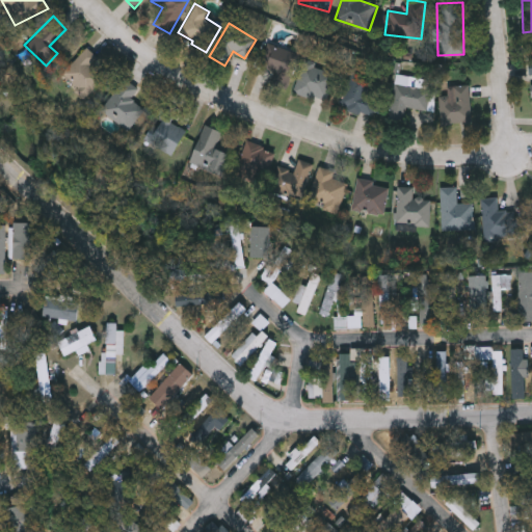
[(270,83),(273,71),(260,68),(265,45),(297,52),(289,88),(270,83)]
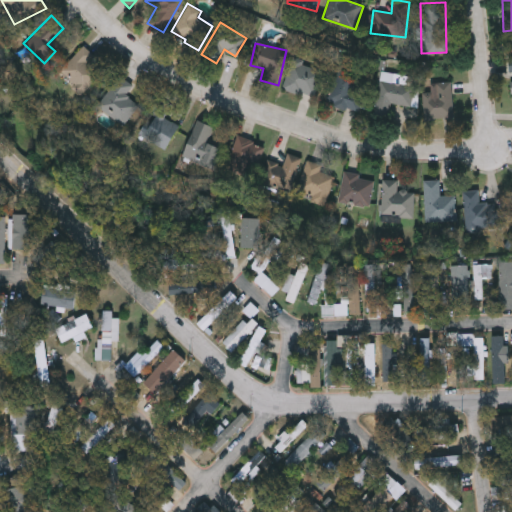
[(100,72),(82,93),(58,72),(82,45),(93,55),(87,61),(100,72)]
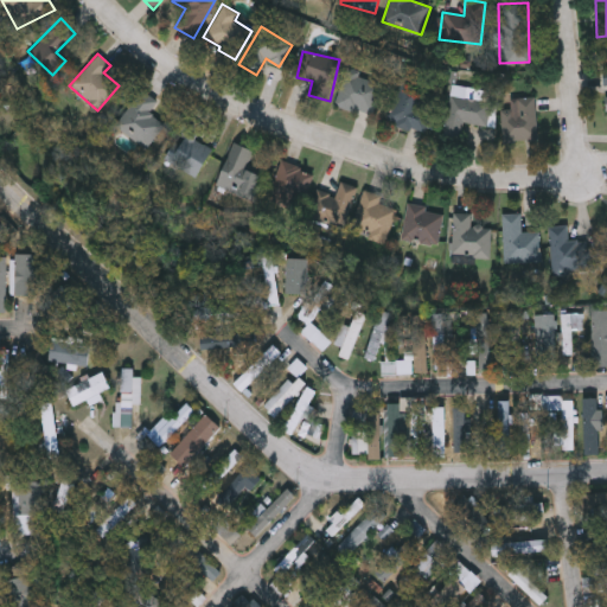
[(336,104),(344,70),(381,78),(372,113),(336,104)]
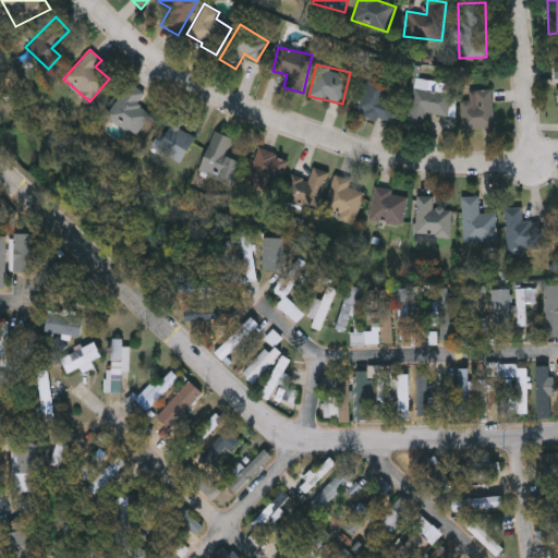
[(388,122),(355,109),(370,73),(403,87),(388,122)]
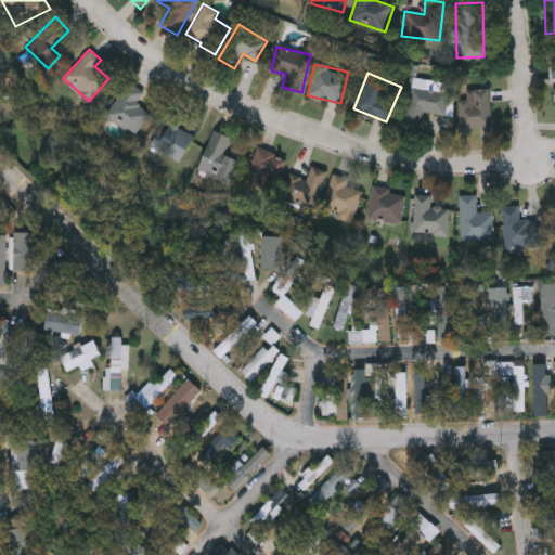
[(104,115),(128,81),(143,92),(136,102),(151,113),(134,136),(104,115)]
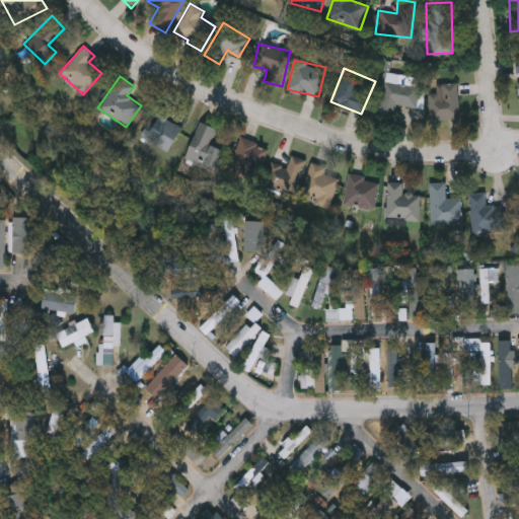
[(378,116),(384,81),(419,86),(416,107),(395,104),(392,118),(378,116)]
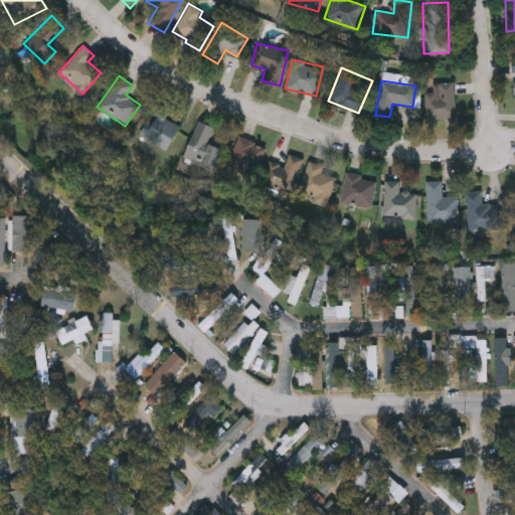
[(425,82),(454,82),(454,119),(425,119),(425,82)]
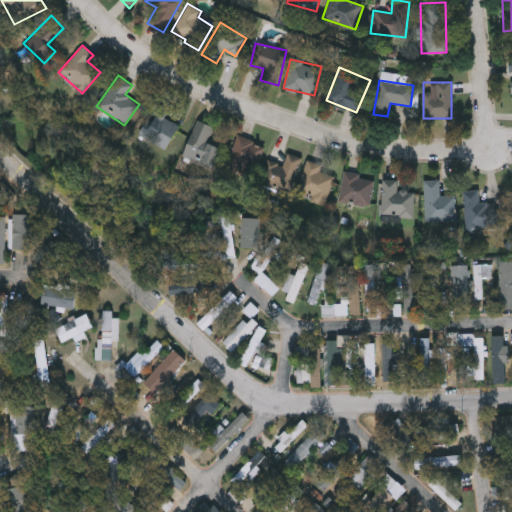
[(138,135),(154,100),(168,107),(163,117),(178,124),(167,149),(138,135)]
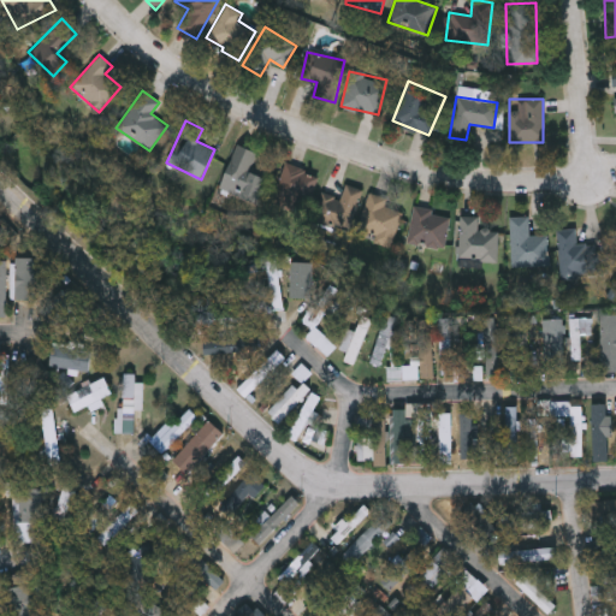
[(267,177),(260,201),(221,191),(234,144),(255,150),(249,172),(267,177)]
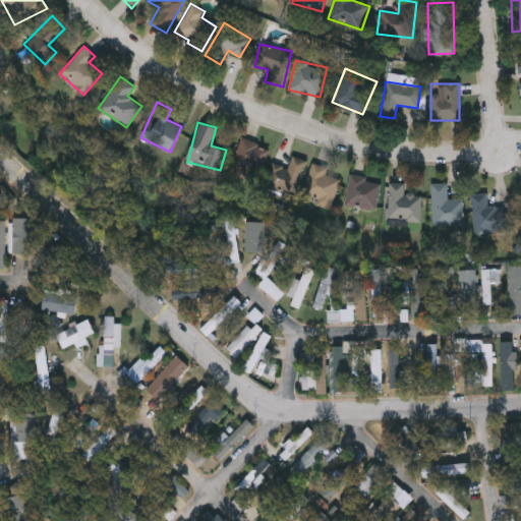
[(230,172),(241,138),(270,149),(258,181),(230,172)]
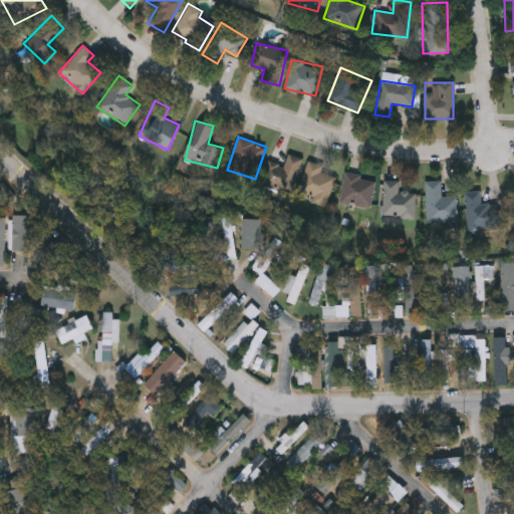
[(269,161),(284,165),(288,154),(302,158),(292,193),(262,185),(269,161)]
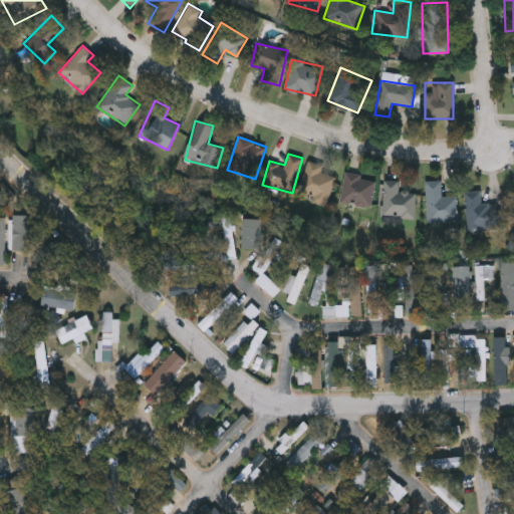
[(323,166),(321,172),(335,177),(326,203),(297,193),(308,160),(323,166)]
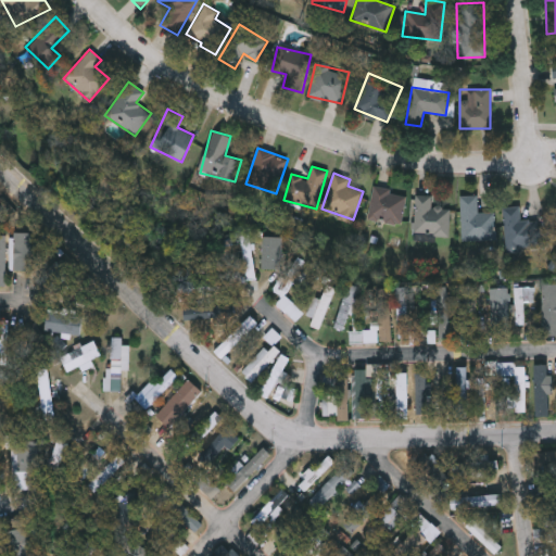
[(407,194),(399,226),(366,217),(375,185),(407,194)]
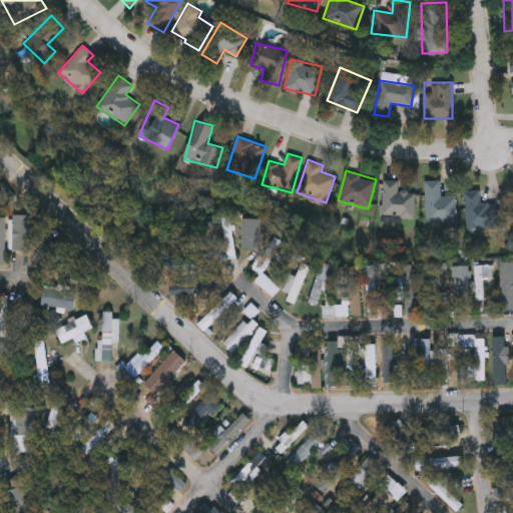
[(415,217),(383,216),(383,180),(399,180),(399,190),(415,191),(415,217)]
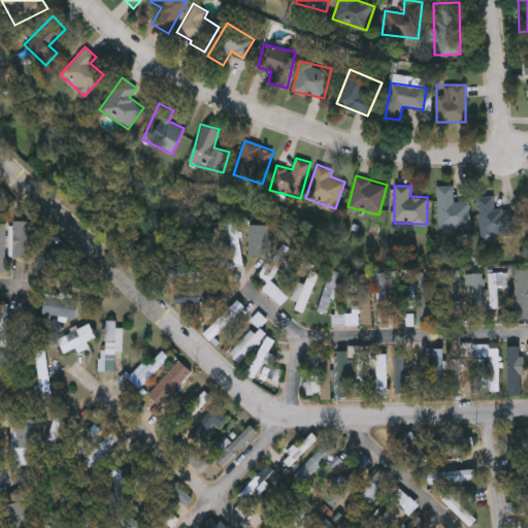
[(437,186),(453,186),(453,202),(469,201),(469,227),(438,228),(437,186)]
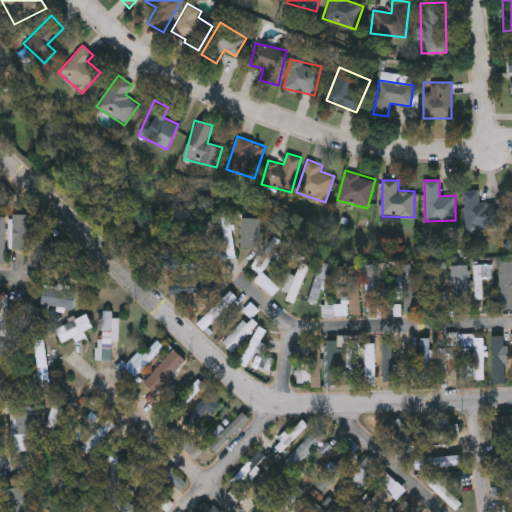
[(499,229),(466,231),(464,190),(479,189),(480,202),(497,201),(499,229)]
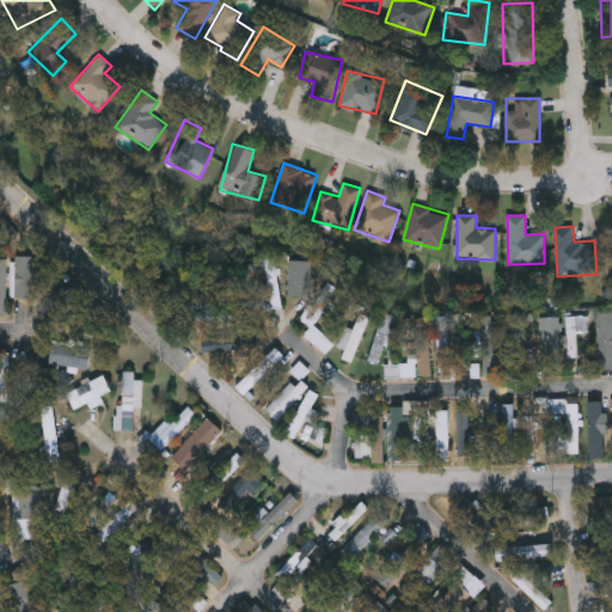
[(41,299),(17,299),(17,257),(41,257),(41,299)]
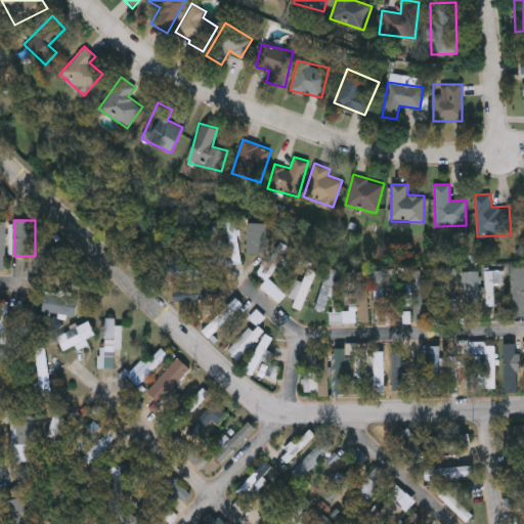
[(248,253),(253,222),(268,225),(263,256),(248,253)]
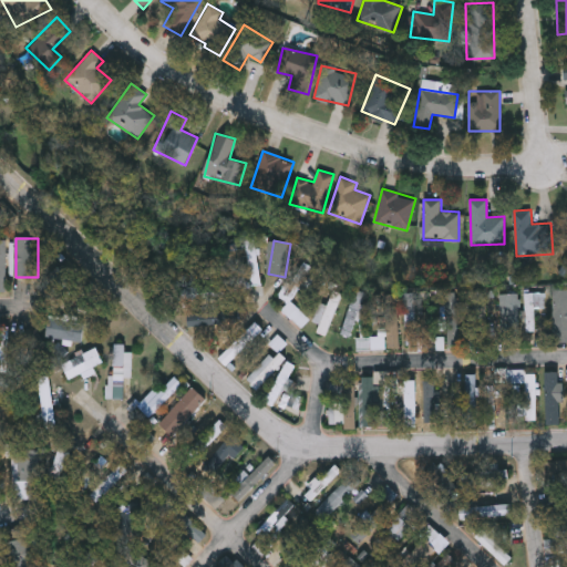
[(73,282),(52,300),(39,285),(60,267),(73,282)]
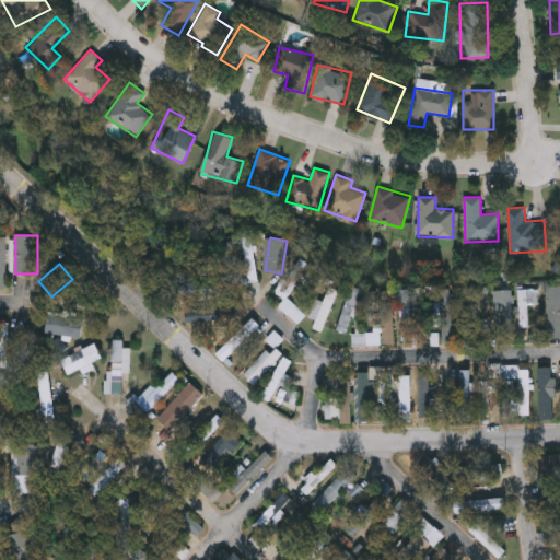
[(341,287),(326,324),(314,318),(329,282),(341,287)]
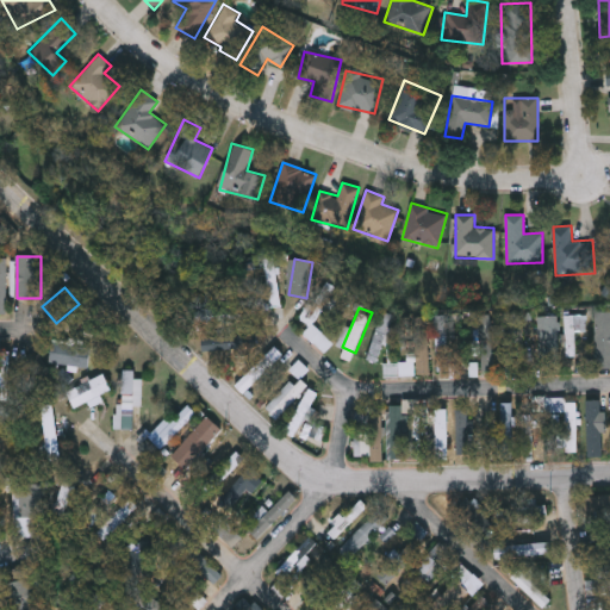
[(397,318),(387,347),(374,342),(384,313),(397,318)]
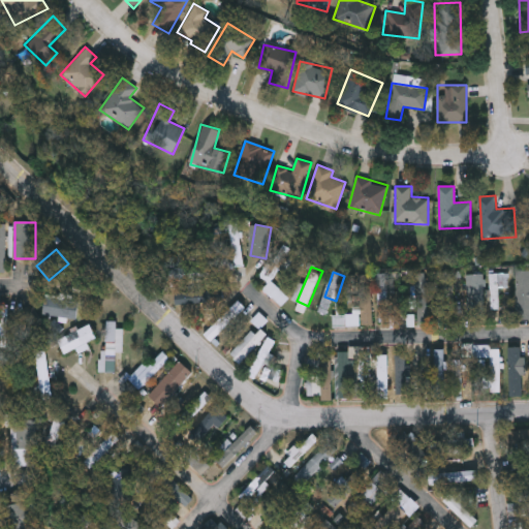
[(517,272),(528,272),(528,319),(517,319),(517,272)]
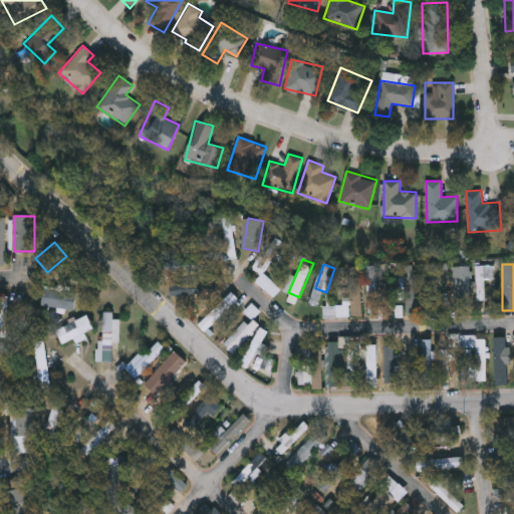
[(368,313),(368,267),(380,267),(380,313),(368,313)]
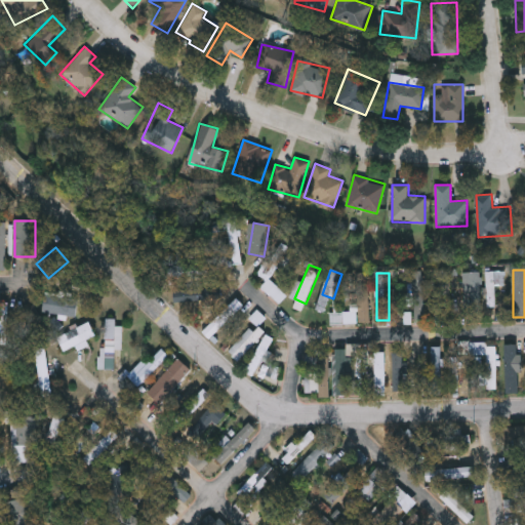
[(426,320),(412,320),(412,273),(426,273),(426,320)]
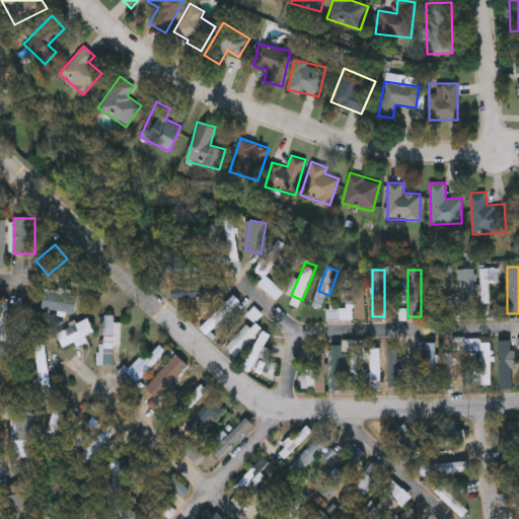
[(491,284),(491,303),(482,303),(482,270),(499,270),(499,284),(491,284)]
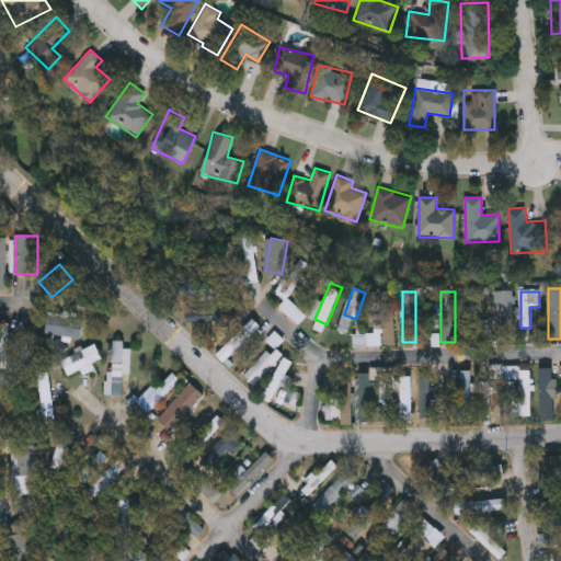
[(396,345),(354,345),(354,334),(381,335),(381,293),(396,293),(396,345)]
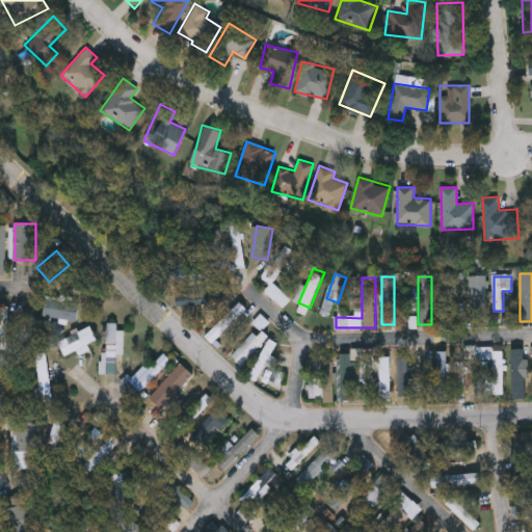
[(487,278),(487,315),(478,315),(478,278),(487,278)]
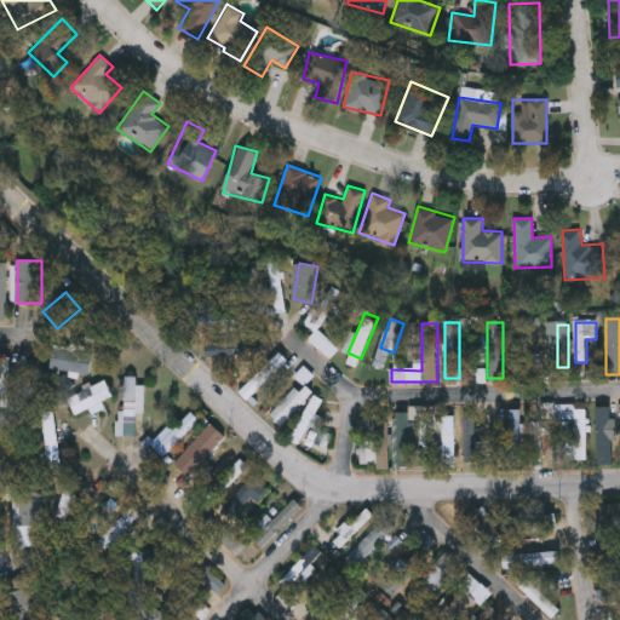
[(339,350),(329,360),(309,339),(319,329),(339,350)]
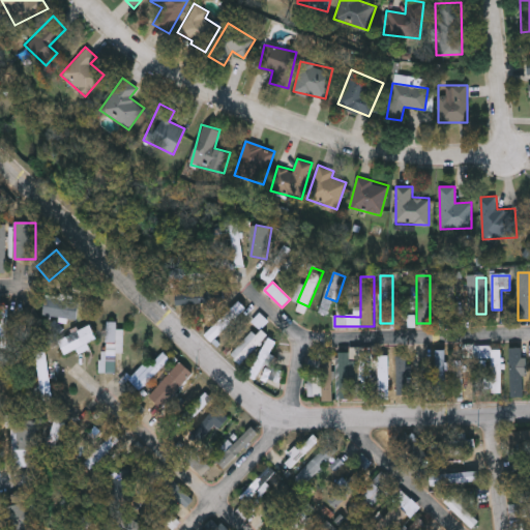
[(176,293),(211,293),(211,305),(176,305),(176,293)]
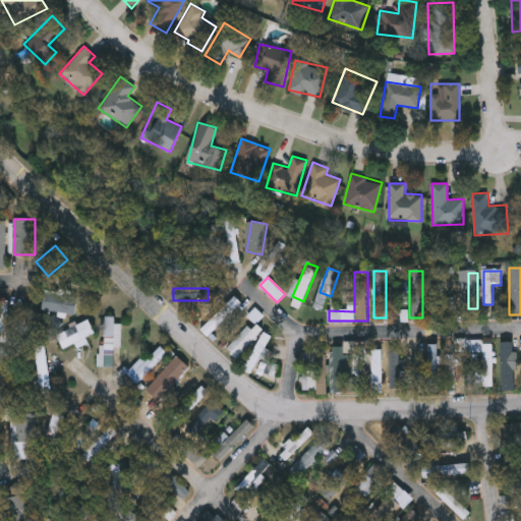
[(44,311),(44,295),(76,295),(76,311),(44,311)]
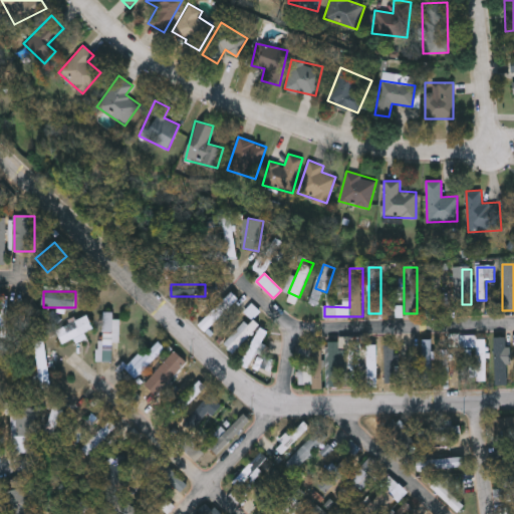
[(239,300),(204,330),(198,323),(233,293),(239,300)]
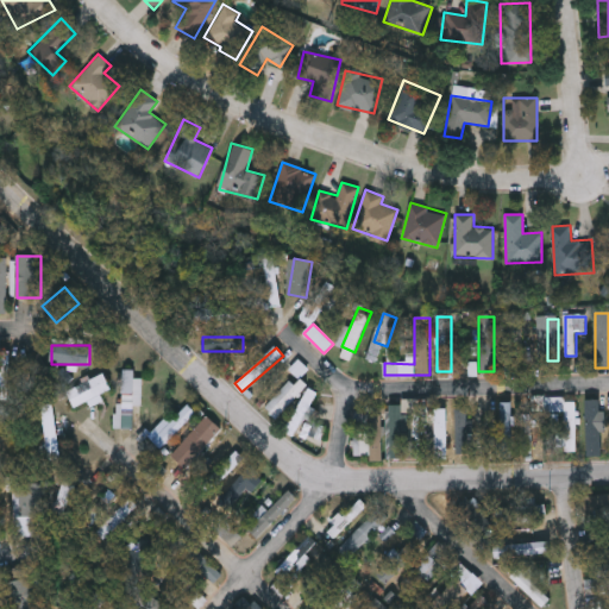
[(119,429),(119,370),(138,370),(138,403),(132,403),(132,429),(119,429)]
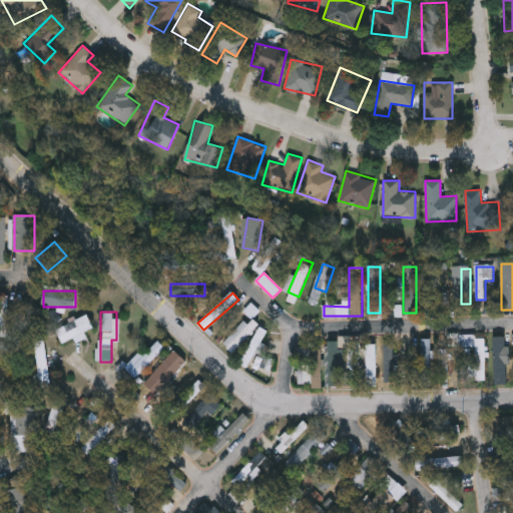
[(64,345),(56,332),(86,314),(94,326),(64,345)]
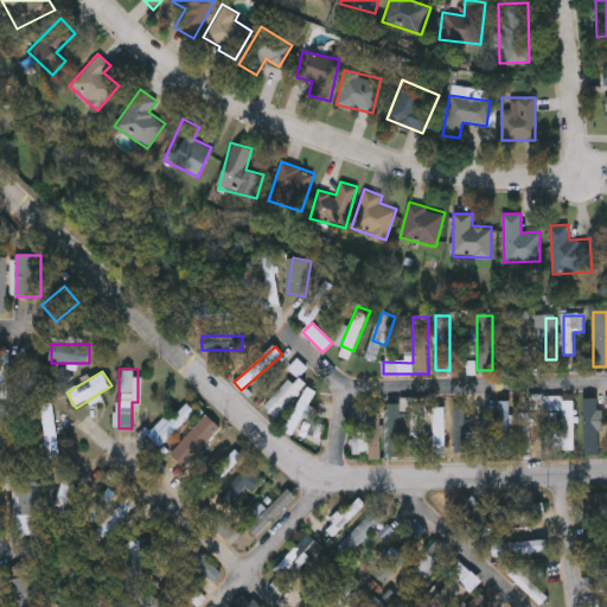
[(306,384),(274,419),(263,408),(294,374),(306,384)]
